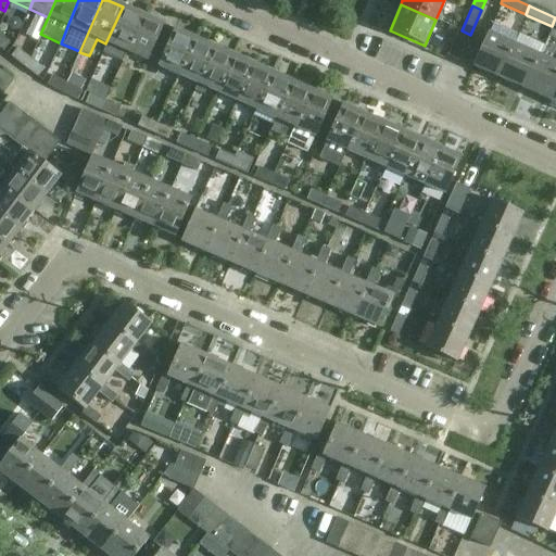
[(105,43),(101,53),(121,63),(125,52),(141,15),(123,7),(105,43)]
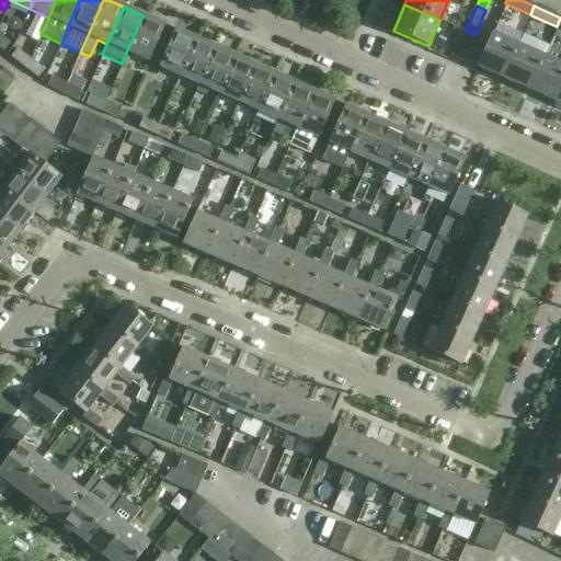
[(142,15),(126,53),(147,61),(156,42),(163,24),(142,15)]
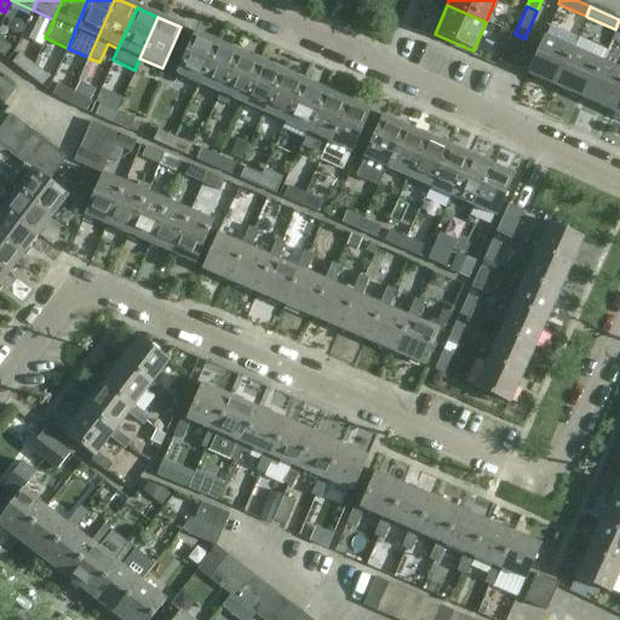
[(499,28),(493,44),(504,49),(510,33),(506,32),(499,28)]
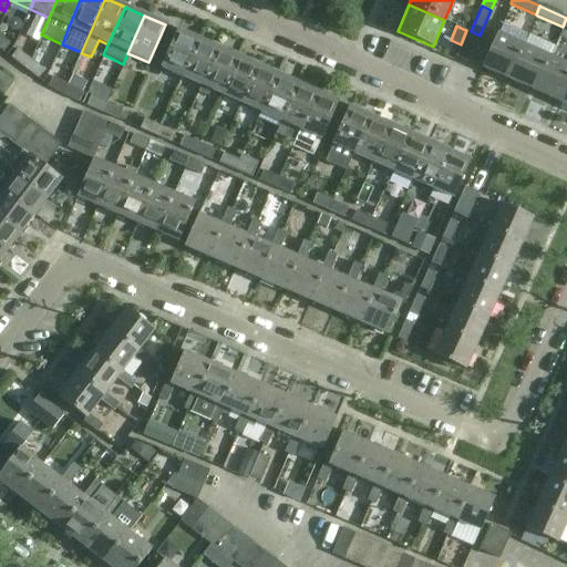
[(182,78),(198,40),(177,30),(169,48),(161,68),(182,78)]
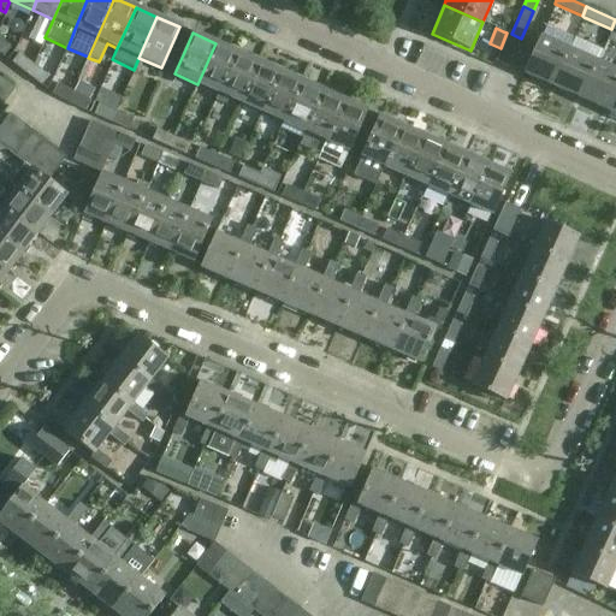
[(521,39),(507,33),(501,48),(495,60),(495,61),(496,61),(508,67),(521,39)]
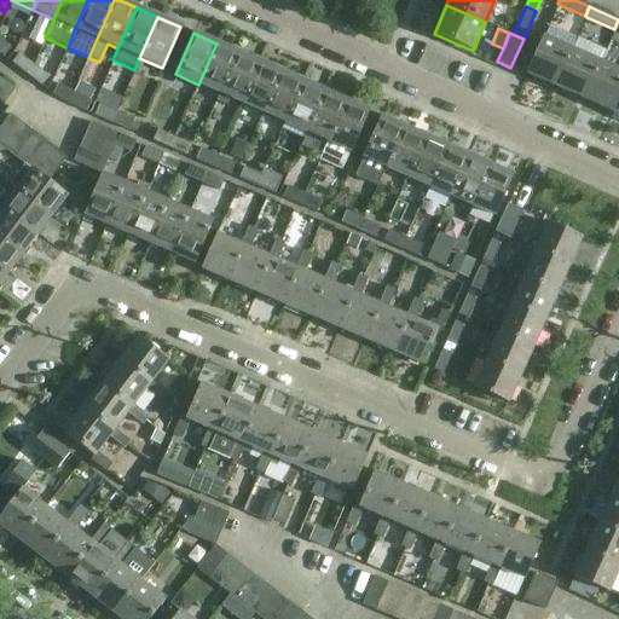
[(555,87),(572,48),(543,36),(526,75),(555,87)]
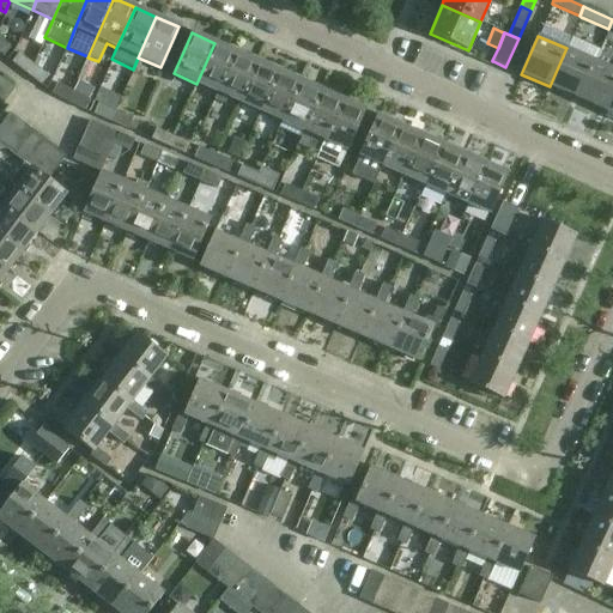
[(0,54),(4,56),(11,47),(0,38),(0,54)]
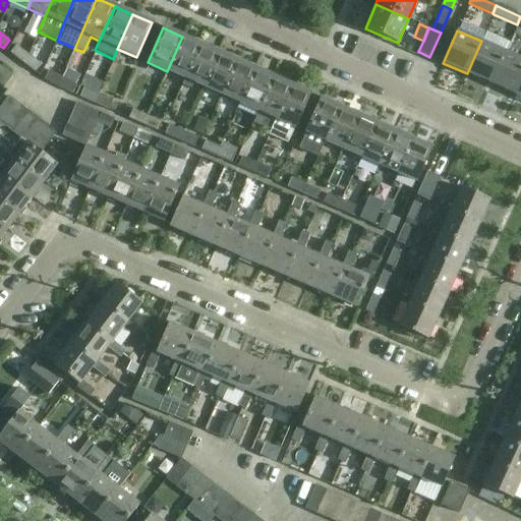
[(184,78),(199,45),(182,37),(167,71),(184,78)]
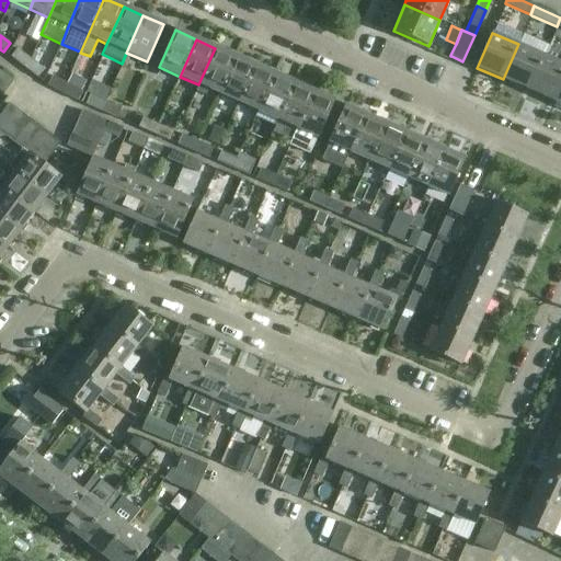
[(528,91),(544,56),(518,44),(503,79),(528,91)]
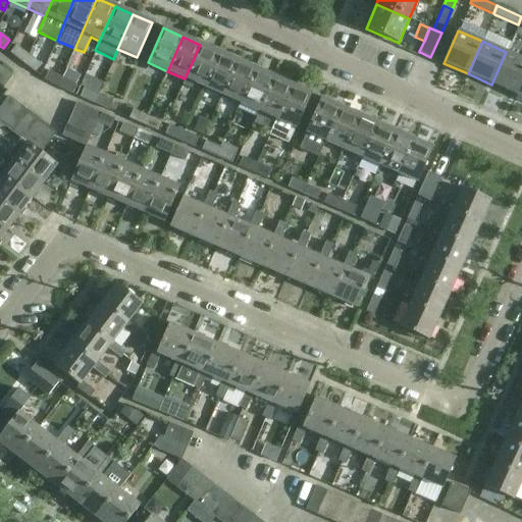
[(185,79),(181,86),(191,90),(194,83),(203,87),(218,53),(200,45),(185,79)]
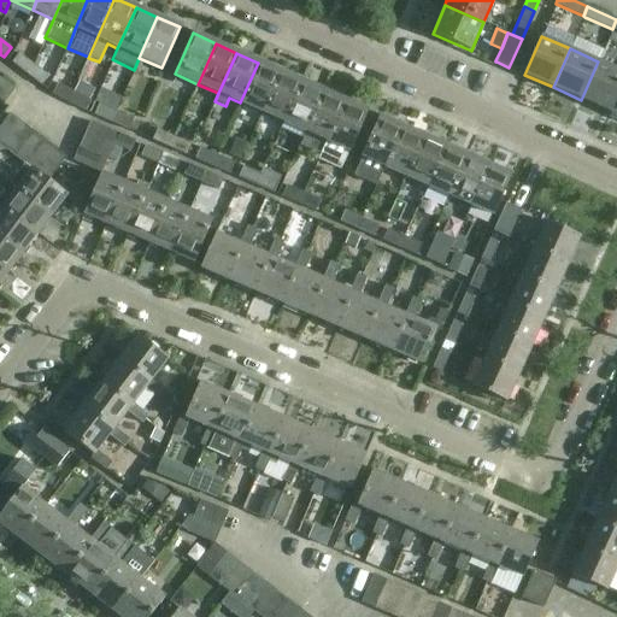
[(25,75),(33,65),(18,54),(11,63),(25,75)]
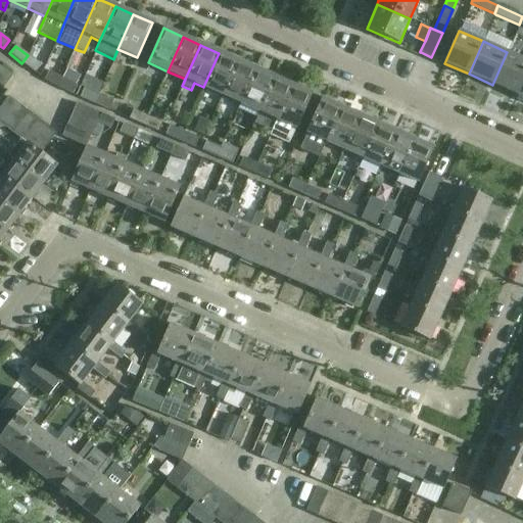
[(517,95),(522,80),(522,58),(507,52),(492,85),(517,95)]
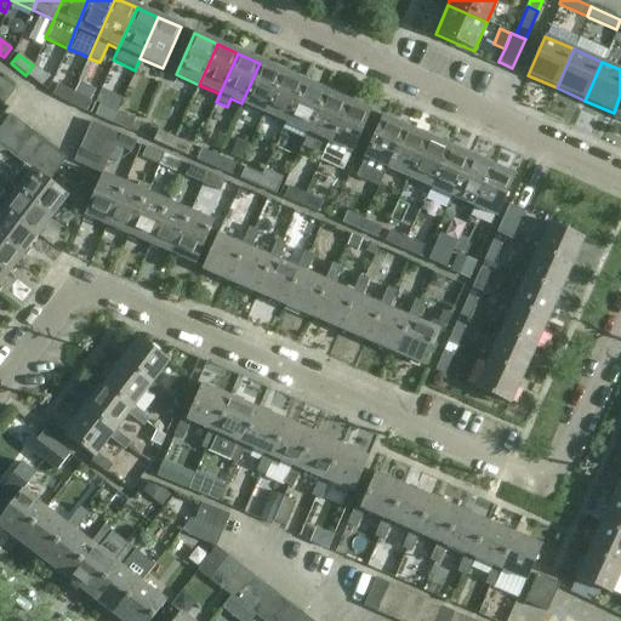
[(260,63),(241,103),(262,113),(279,72),(274,69),(260,63)]
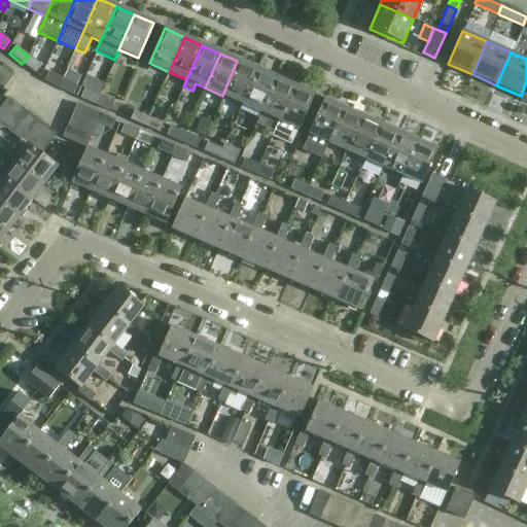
[(28,56),(22,64),(34,73),(40,65),(28,56)]
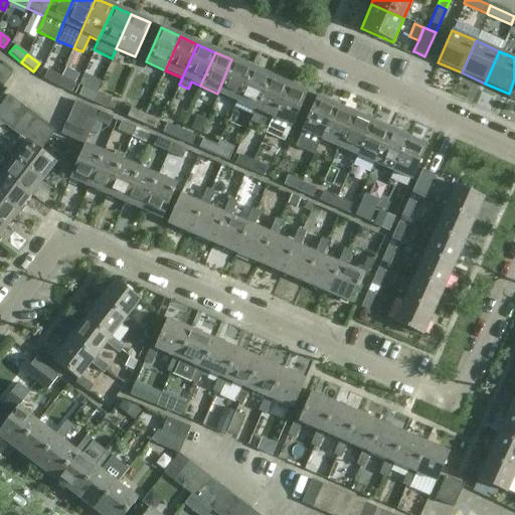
[(231,59),(217,94),(236,102),(237,100),(251,68),(231,59)]
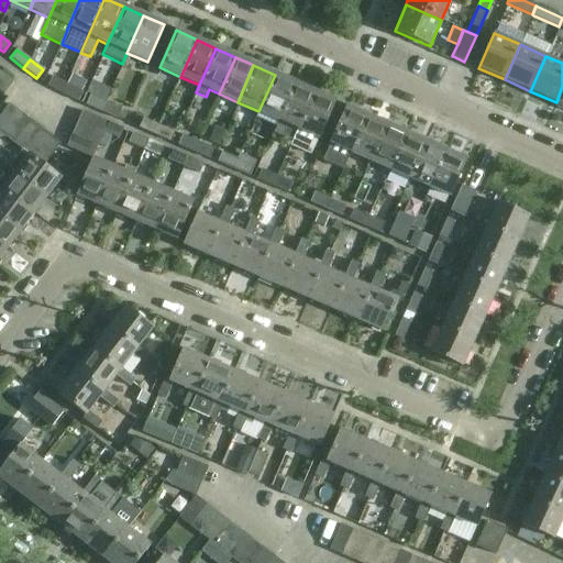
[(0,91),(3,94),(12,81),(0,72),(0,91)]
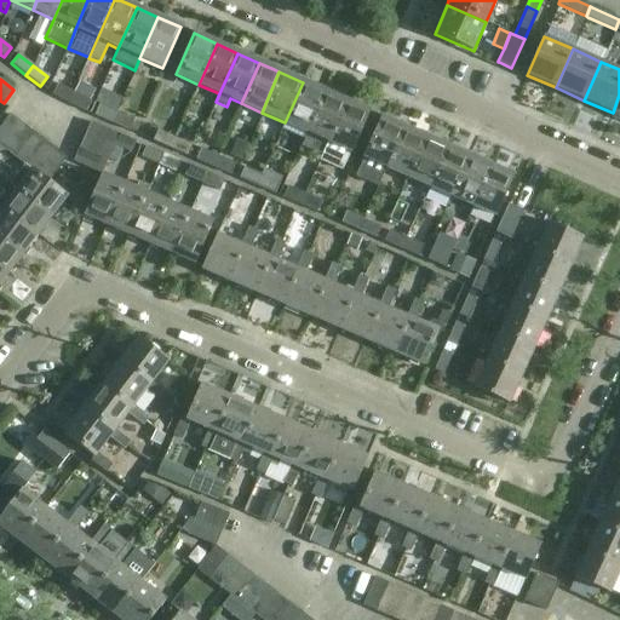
[(285,122),(281,131),(302,141),(305,132),(306,132),(325,92),(303,82),(285,122)]
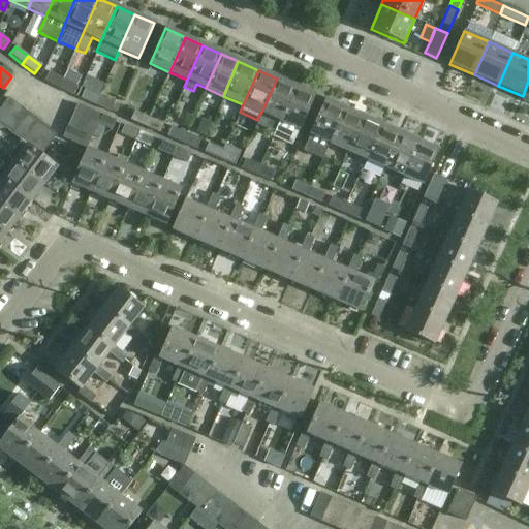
[(58,88),(63,80),(49,71),(44,81),(58,88)]
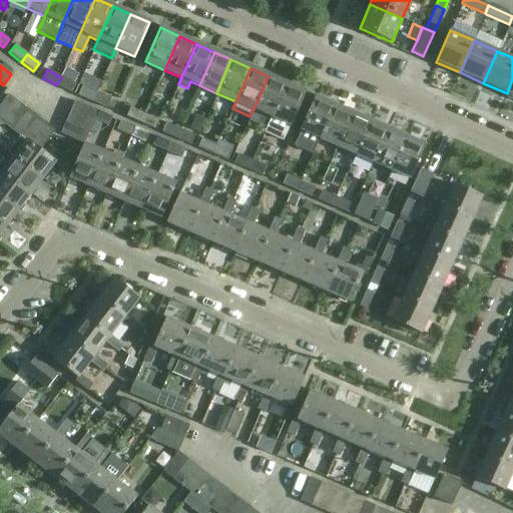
[(61,77),(56,85),(70,92),(74,84),(72,83),(76,75),(64,69),(61,77)]
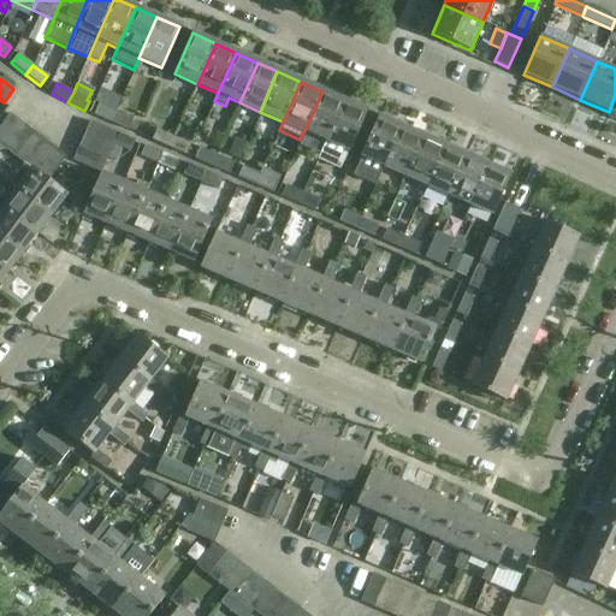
[(325,141),(344,101),(323,92),(304,131),(325,141)]
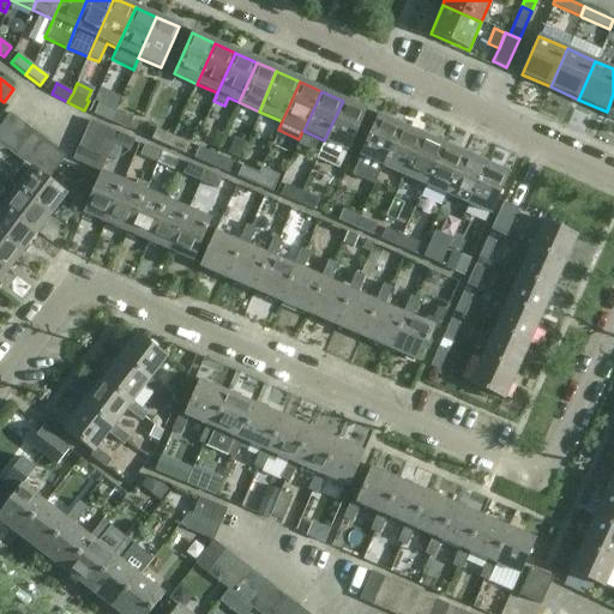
[(102,92),(92,114),(94,115),(109,121),(110,122),(115,112),(119,100),(102,92)]
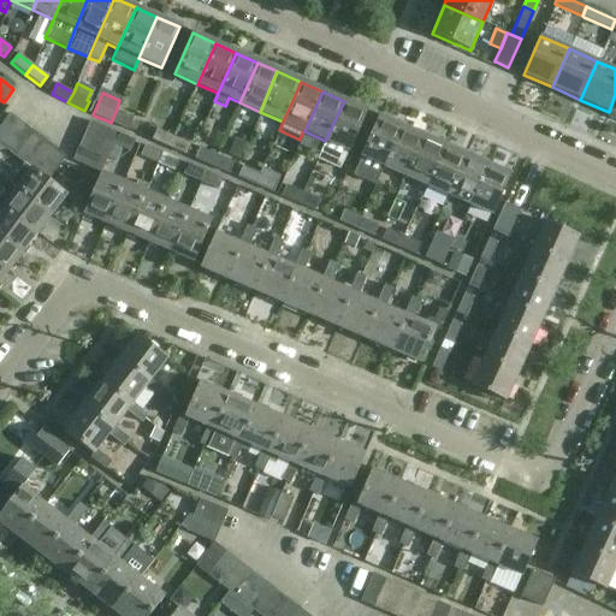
[(325,141),(318,159),(339,169),(348,150),(366,111),(344,101),(325,141)]
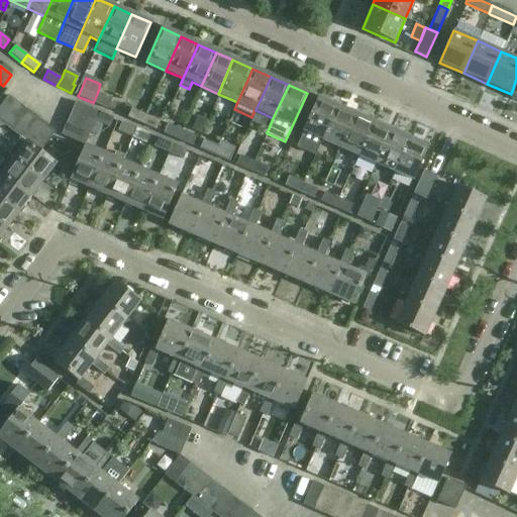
[(97,94),(93,103),(101,106),(107,109),(111,100),(97,94)]
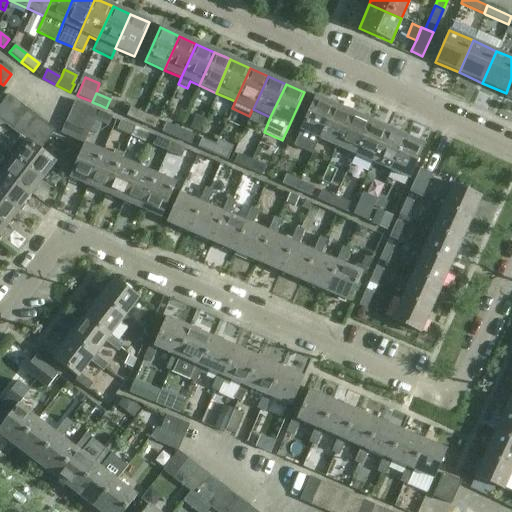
[(0,120),(1,122),(16,102),(7,95),(0,104),(0,120)]
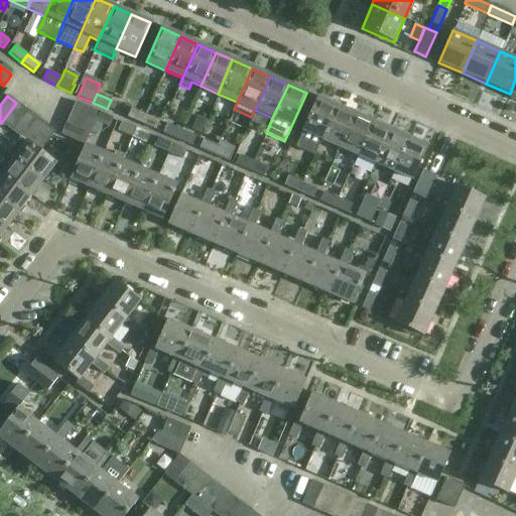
[(317,97),(296,146),(314,154),(320,140),(336,105),(337,103),(332,101),(331,103),(321,99),(317,97)]
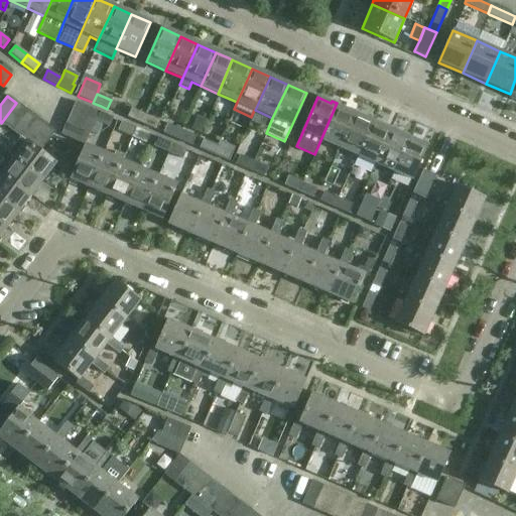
[(76,102),(70,114),(93,123),(94,121),(98,112),(76,102)]
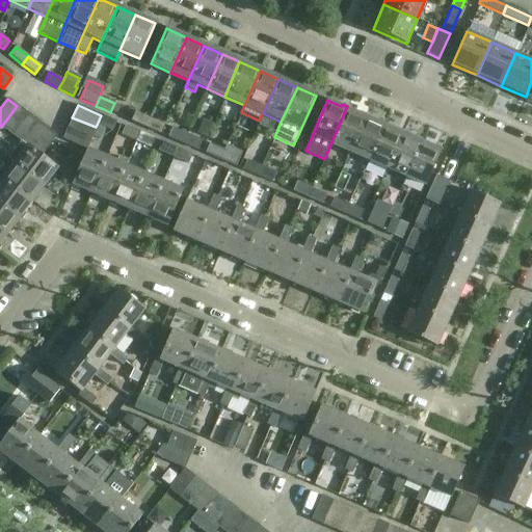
[(10,134),(27,113),(17,106),(1,127),(10,134)]
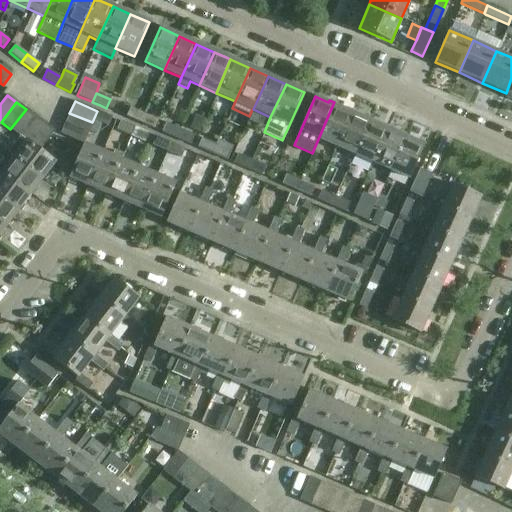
[(333,104),(318,139),(319,139),(336,146),(351,112),(352,110),(346,108),(345,110),(333,104)]
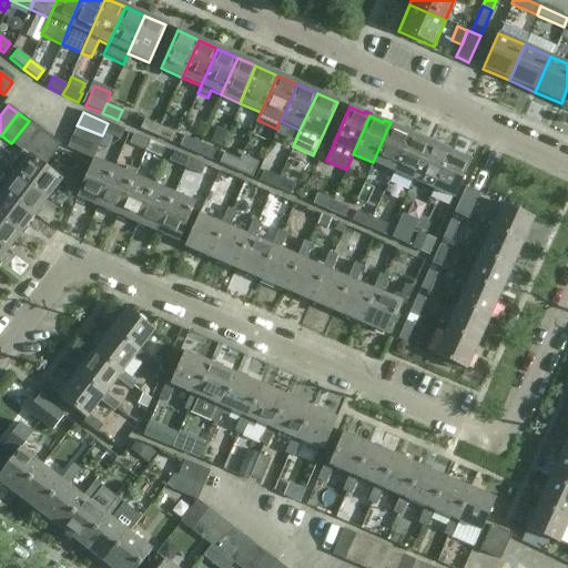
[(154,137),(159,127),(143,119),(139,130),(154,137)]
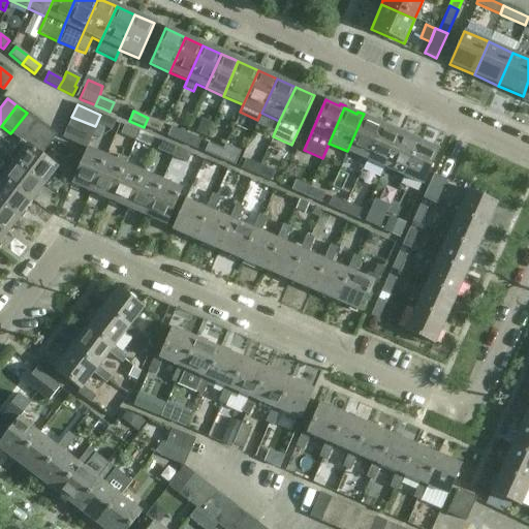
[(21,141),(36,120),(27,113),(10,133),(21,141)]
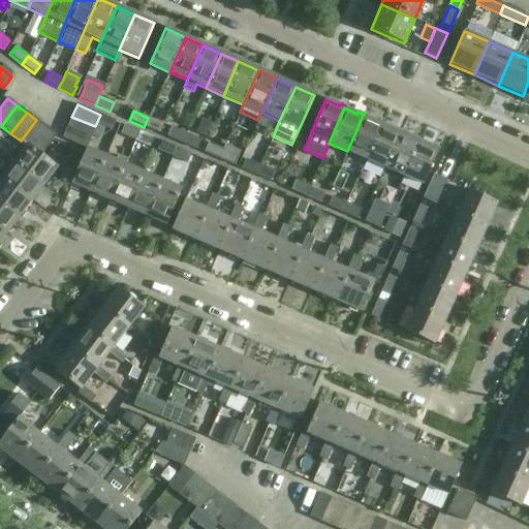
[(100,115),(96,124),(111,130),(115,122),(100,115)]
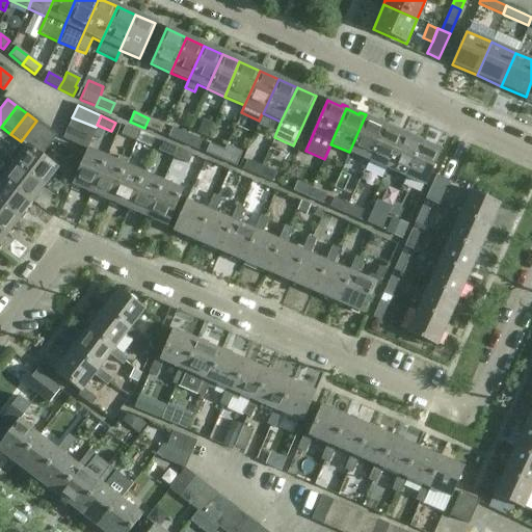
[(365,116),(349,152),(368,160),(383,125),(384,123),(378,121),(377,123),(365,116)]
